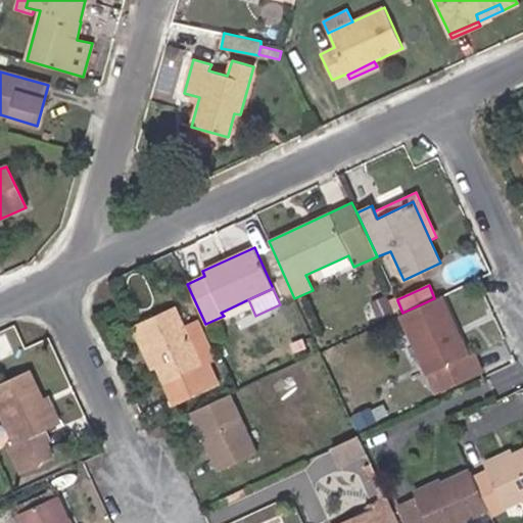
[(470,355),(442,296),(403,315),(399,316),(427,375),(436,370),(444,388),(483,371),(474,353),(470,355)]
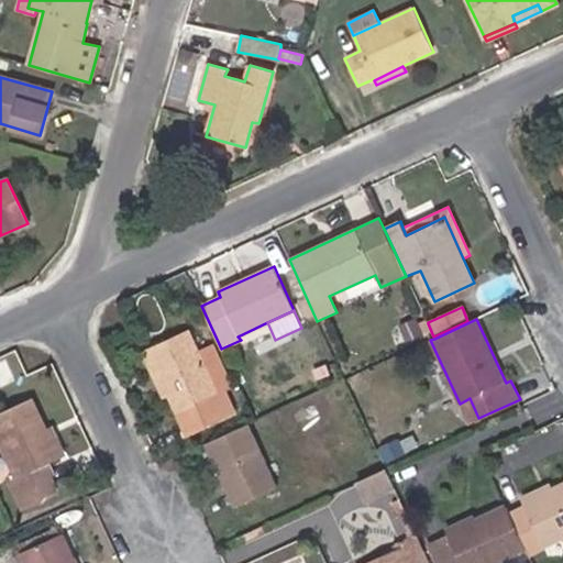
[(219,395),(198,351),(188,330),(147,349),(169,396),(177,412),(184,409),(194,431),(234,412),(225,392),(219,395)]
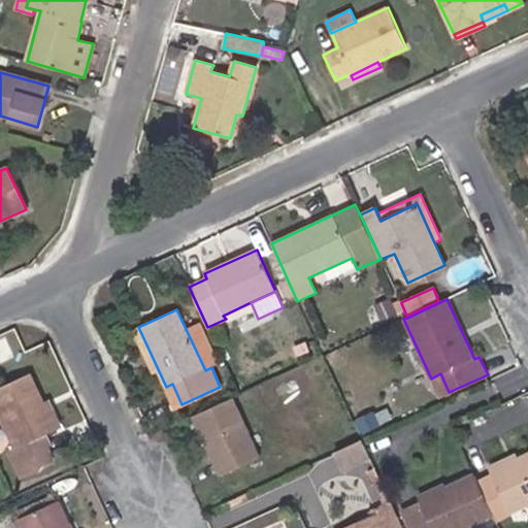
[(218,364),(199,323),(186,329),(205,370),(211,367),(218,364)]
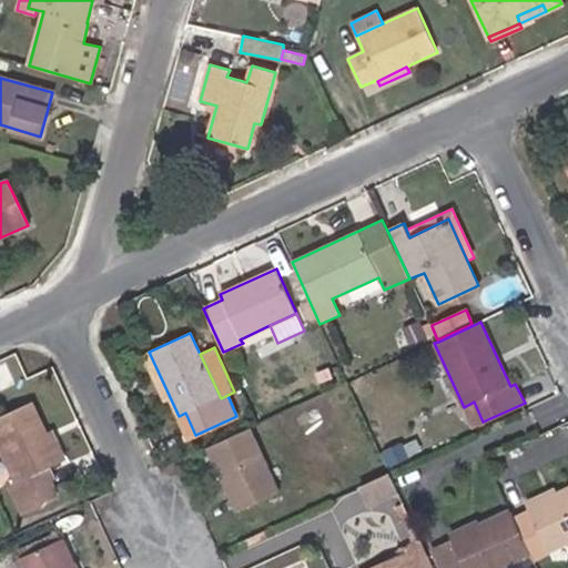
[(171,399),(149,352),(143,355),(165,403),(171,399)]
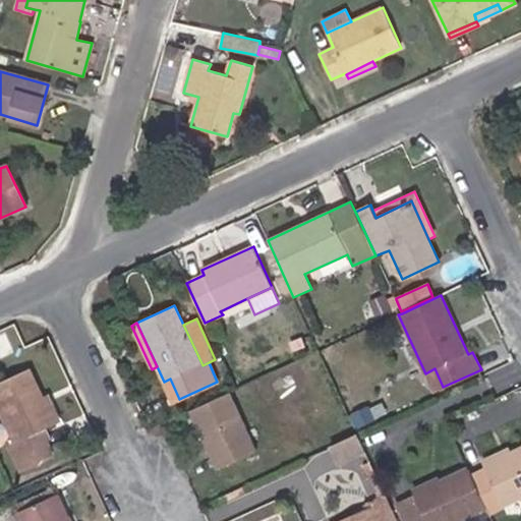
[(55,424),(42,397),(29,368),(0,382),(0,409),(15,442),(8,445),(20,471),(55,455),(49,441),(52,439),(47,427),(55,424)]
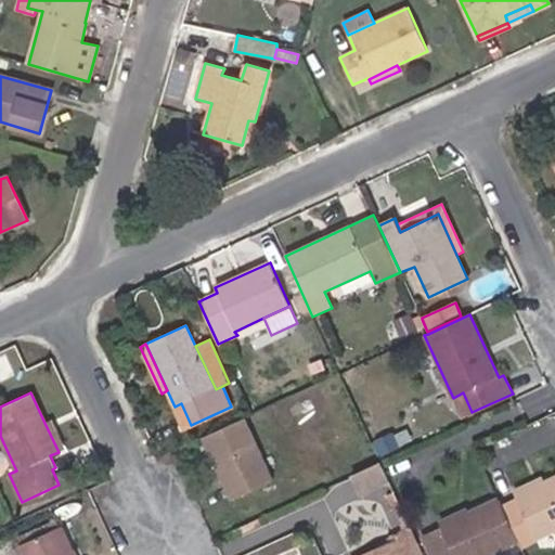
[(472,412),(463,392),(453,398),(451,398),(461,418),(472,412)]
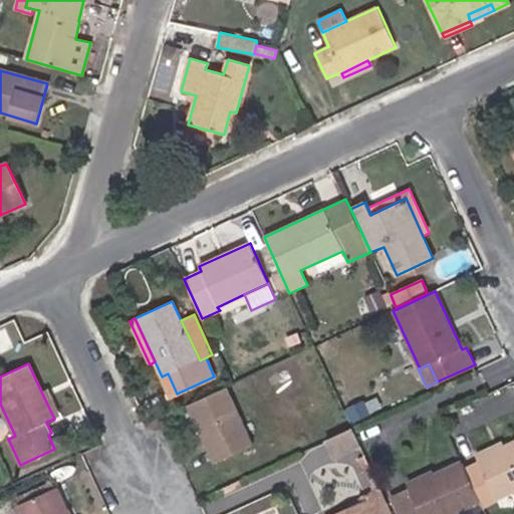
[(177,394),(168,373),(162,376),(170,397),(177,394)]
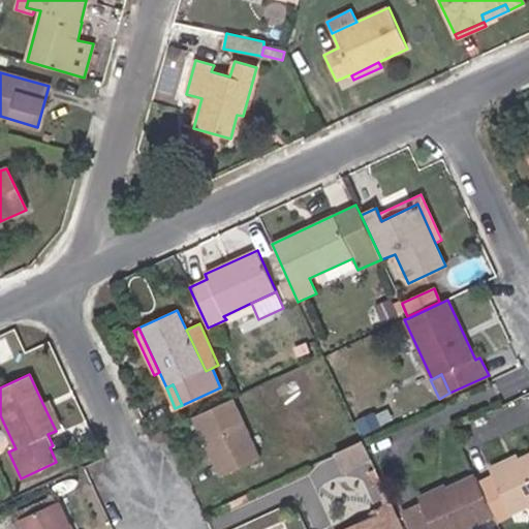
[(260,458),(234,399),(193,416),(220,476),(260,458)]
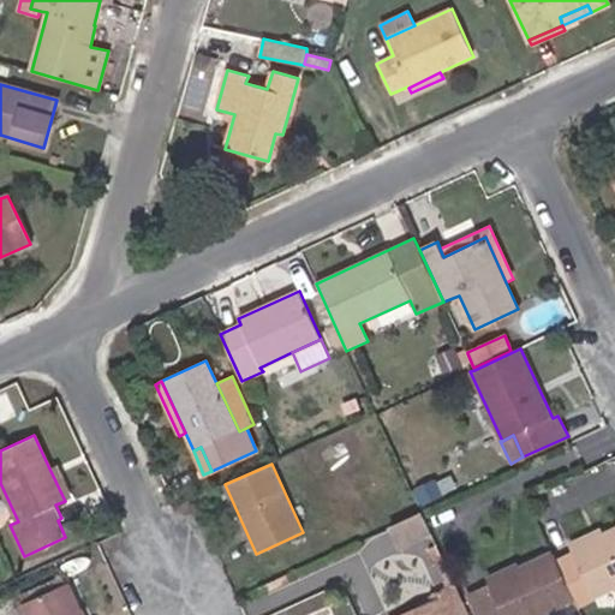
[(71,499),(55,466),(49,469),(65,501),(71,499)]
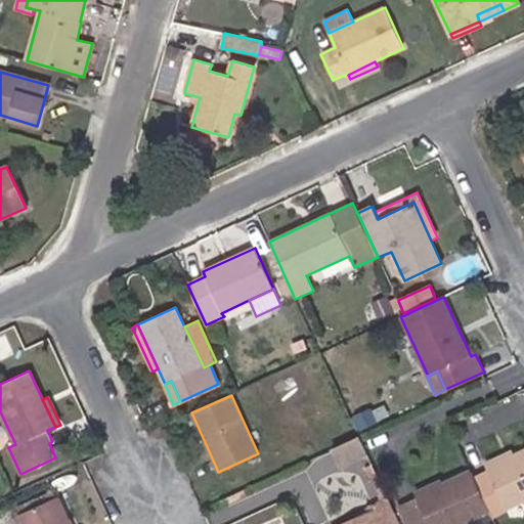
[(359,437),(333,448),(341,466),(366,453),(359,437)]
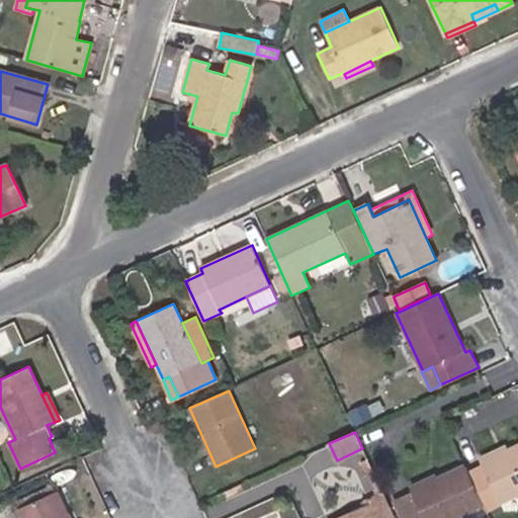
[(517,444),(509,449),(481,462),(483,466),(468,473),(484,505),(486,510),(500,504),(499,503),(517,495),(517,497),(517,444)]
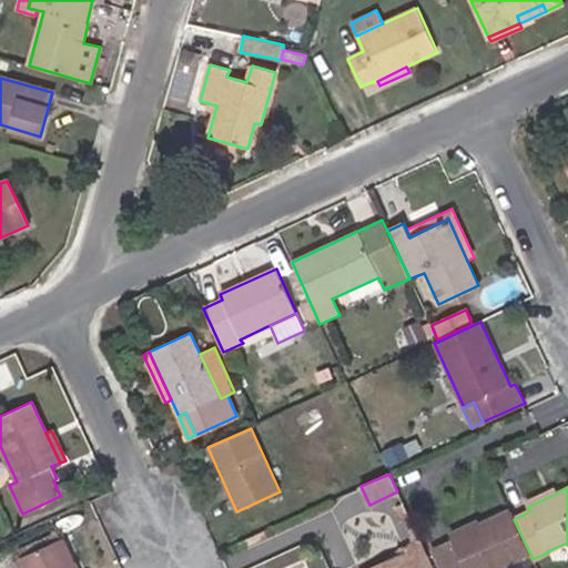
[(527,507),(558,493),(556,488),(526,503),(527,507)]
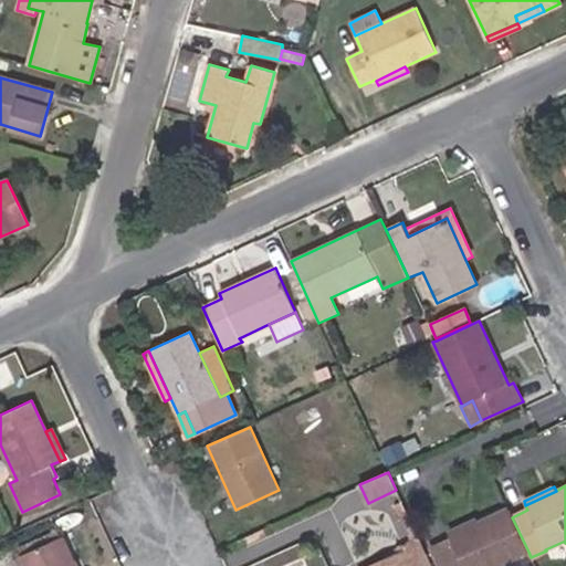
[(397,511),(411,542),(419,538),(405,507),(397,511)]
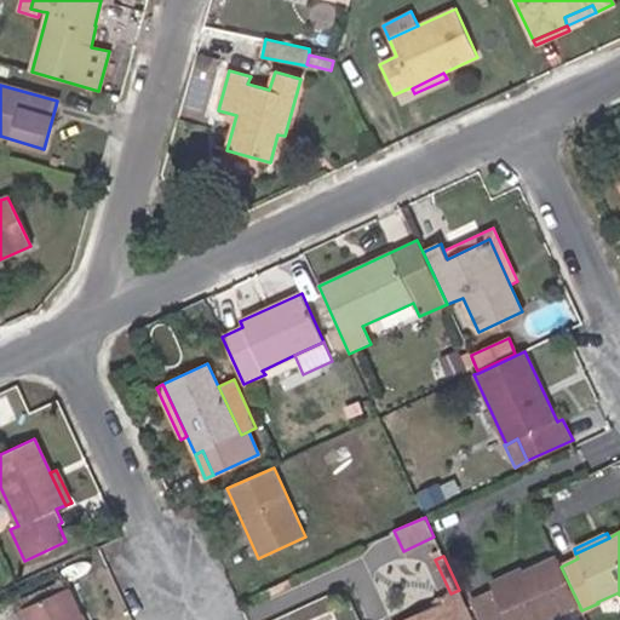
[(561,567),(557,558),(524,573),(492,587),(493,591),(488,593),(500,619),(545,619),(579,604),(561,567)]
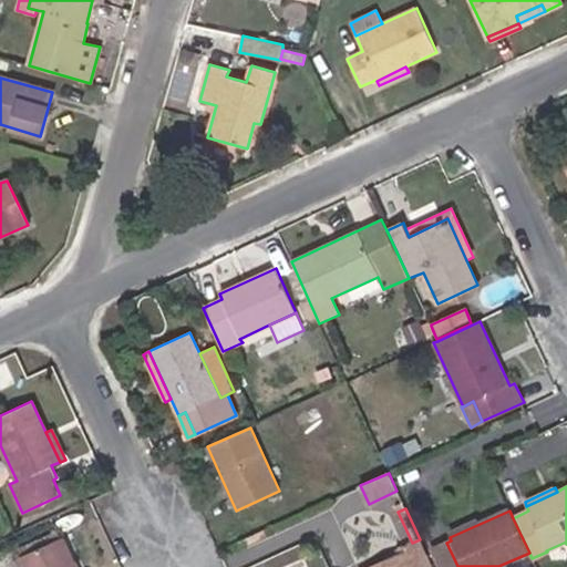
[(450,537),(480,524),(477,521),(449,534),(450,537)]
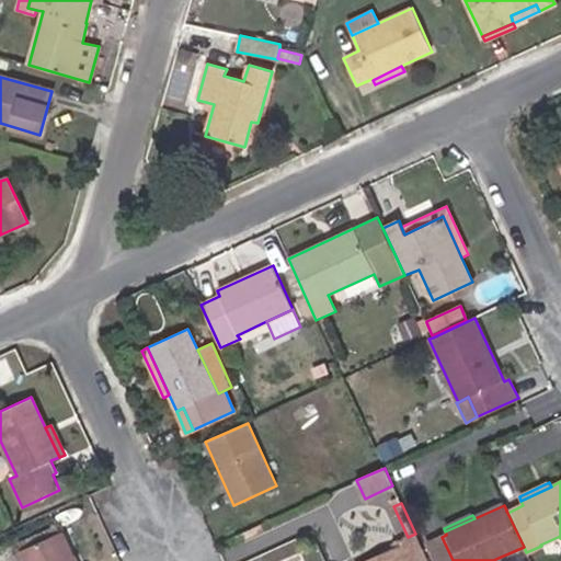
[(244,539),(265,530),(262,524),(242,534),(244,539)]
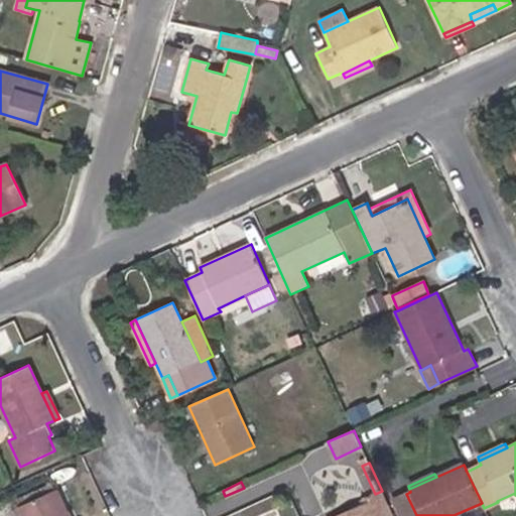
[(70,515),(57,489),(17,508),(20,515),(70,515)]
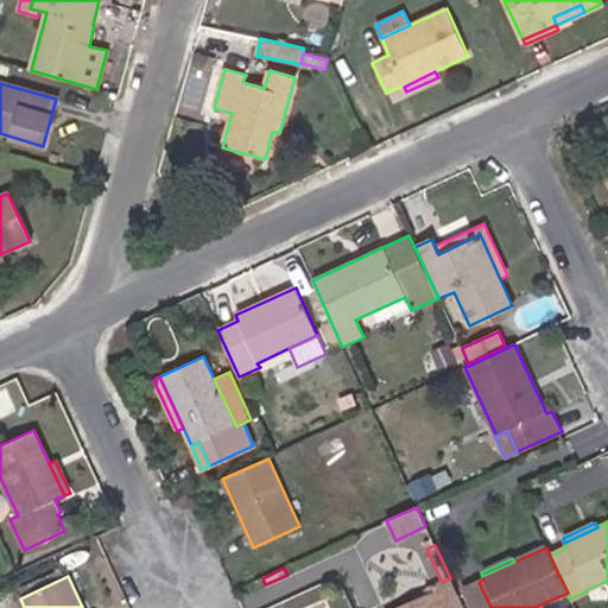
[(425,590),(428,594),(396,607),(463,607),(450,578),(425,590)]
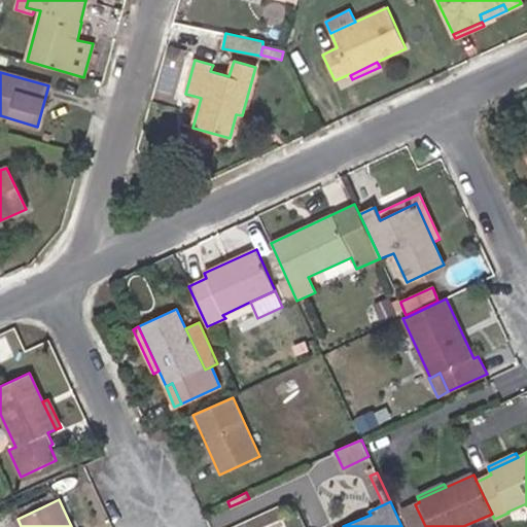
[(425,526),(415,504),(399,512),(408,526),(425,526)]
